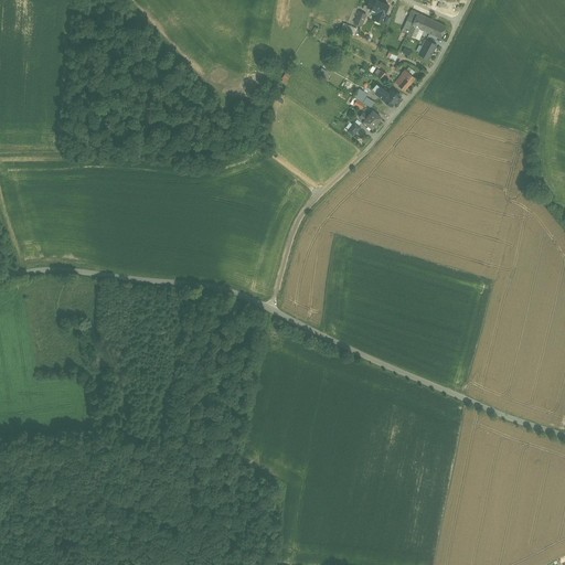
[(388,4),(377,0),(370,0),(366,7),(379,12),(375,19),(381,22),(388,4)]
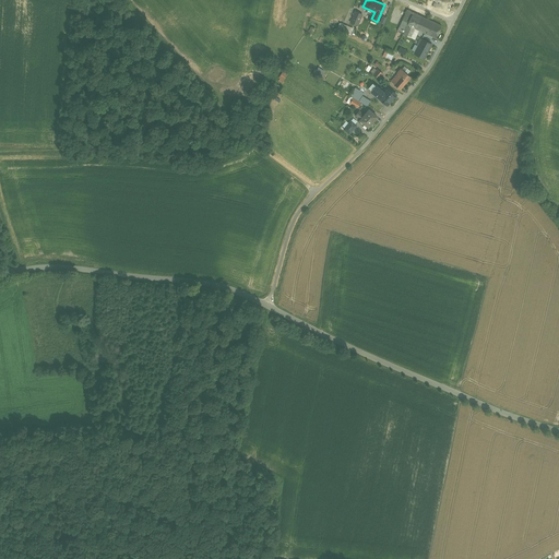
[(401,13),(391,10),(387,24),(395,27),(401,13)]
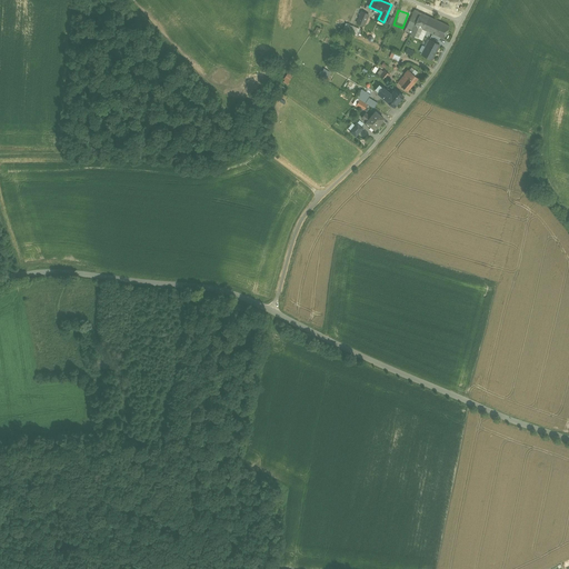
[(439,21),(420,12),(418,18),(415,26),(426,30),(433,33),(439,21)]
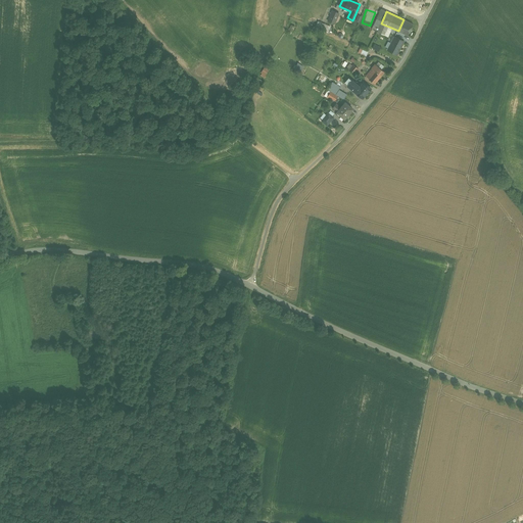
[(384,16),(379,14),(378,16),(379,16),(377,21),(376,20),(372,30),(388,37),(391,28),(381,24),(384,16)]
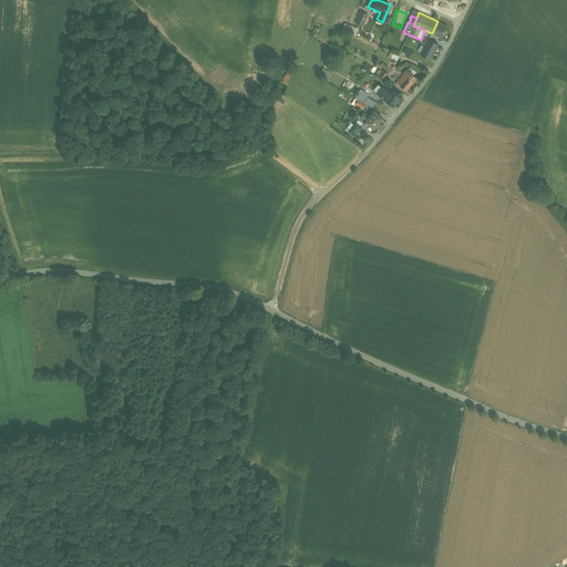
[(447,26),(437,21),(432,33),(442,39),(447,26)]
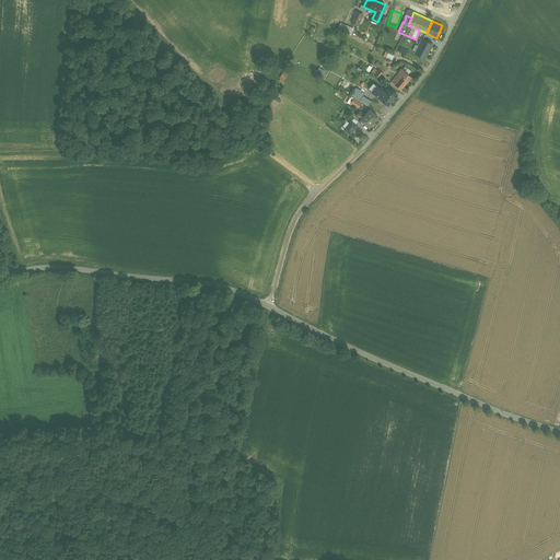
[(351,27),(341,23),(338,30),(348,34),(351,27)]
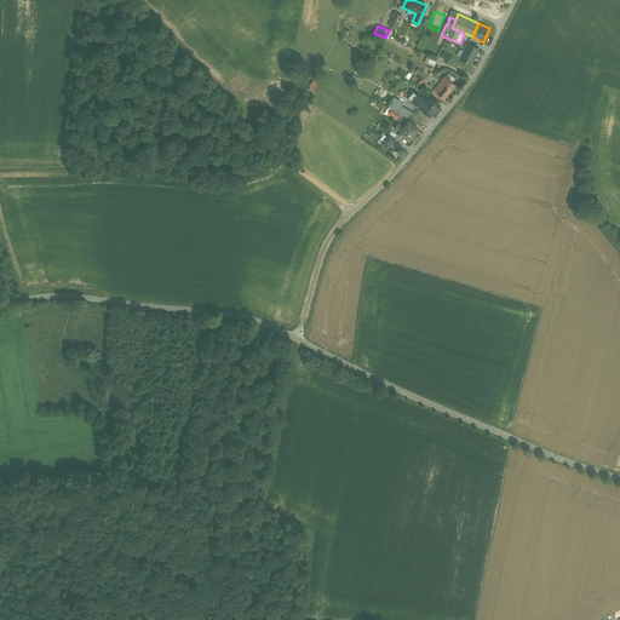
[(480,49),(469,44),(464,51),(465,51),(460,59),(471,65),(480,49)]
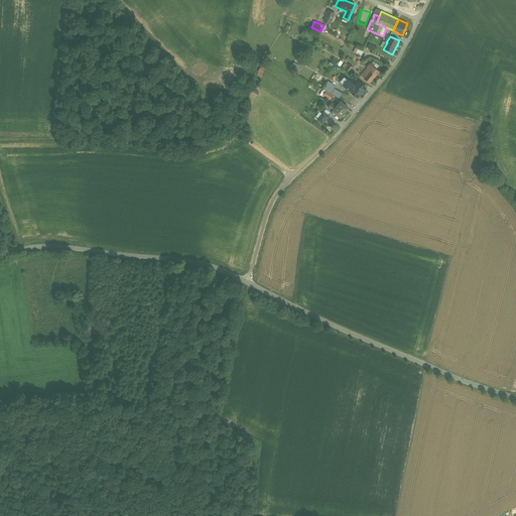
[(291,68),(297,72),(301,65),(295,61),(291,68)]
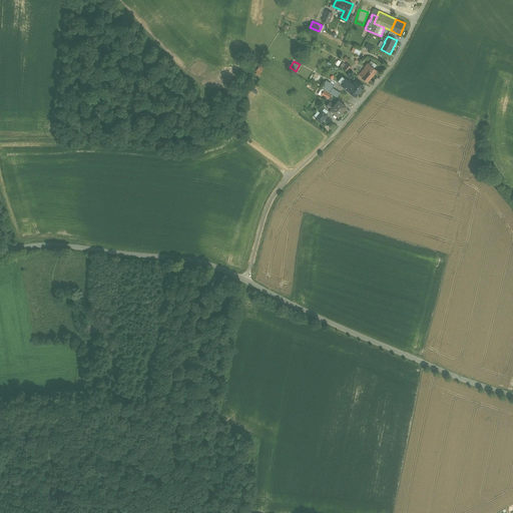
[(352,67),(347,63),(343,68),(348,72),(352,67)]
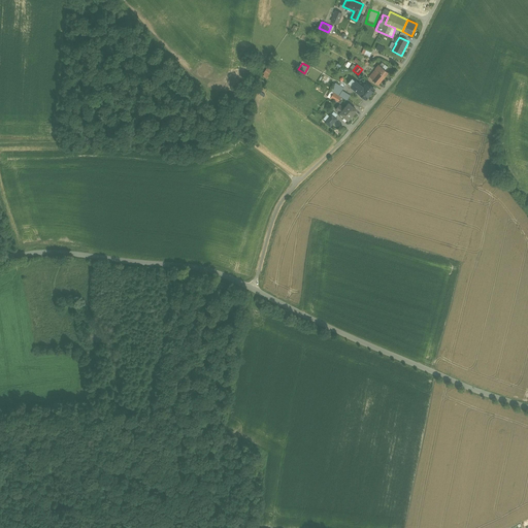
[(388,72),(378,65),(375,69),(369,76),(378,84),(388,72)]
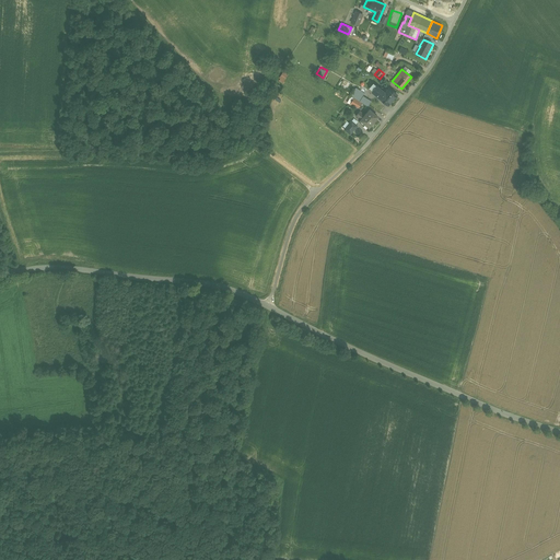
[(287,71),(279,80),(283,83),(291,74),(287,71)]
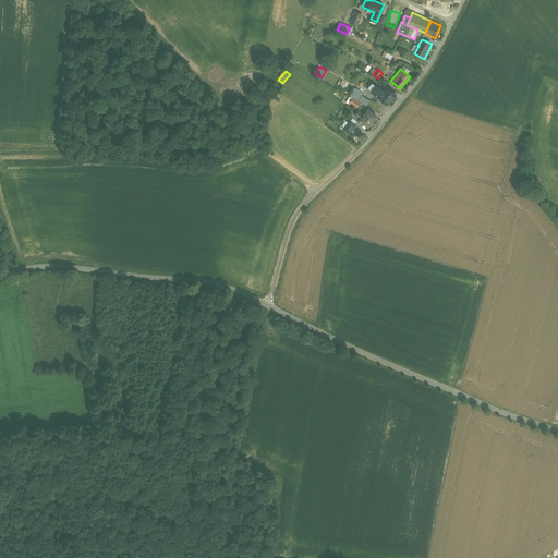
[(363,84),(371,88),(373,84),(372,83),(373,81),(367,77),(363,84)]
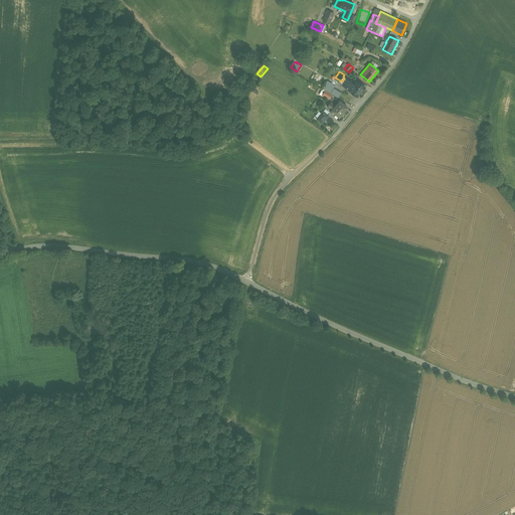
[(357,80),(354,84),(347,78),(342,83),(357,97),(365,87),(357,80)]
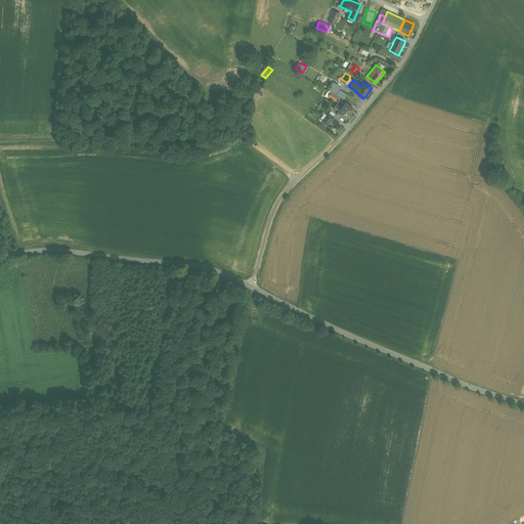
[(348,94),(340,89),(337,95),(344,99),(348,94)]
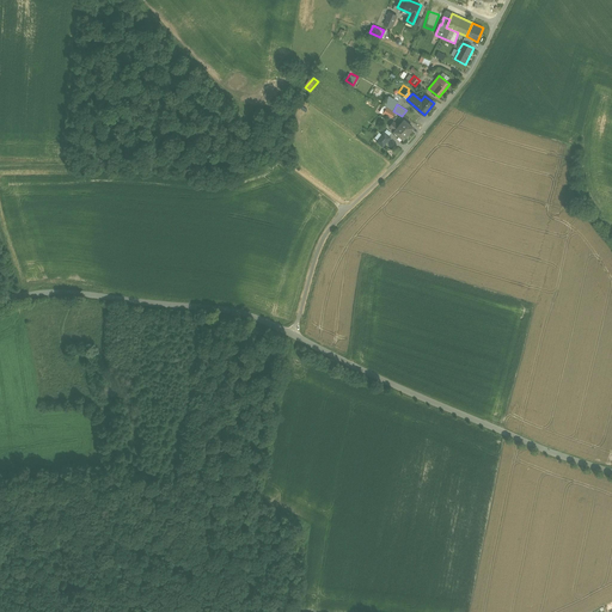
[(401,116),(384,105),(379,112),(385,115),(385,114),(397,121),(401,116)]
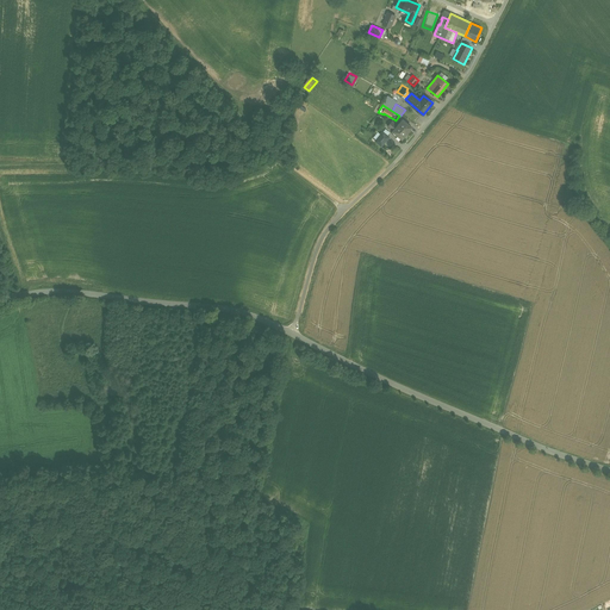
[(403,119),(398,125),(392,120),(387,125),(393,130),(393,131),(402,138),(411,126),(403,119)]
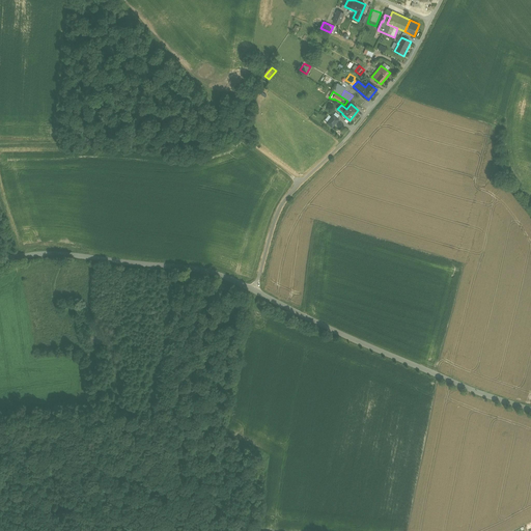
[(336,116),(331,113),(327,118),(332,121),(336,116)]
